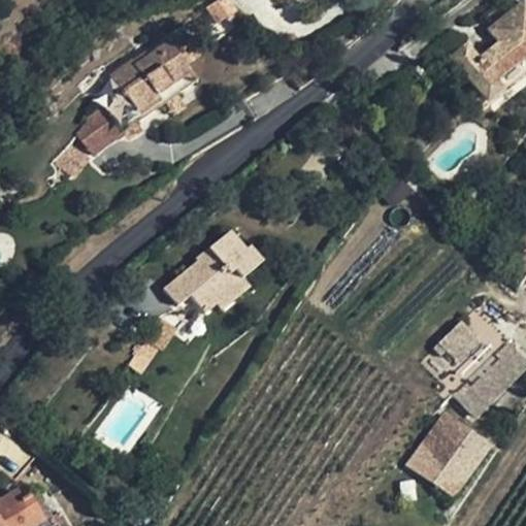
[(233,10),(226,0),(214,0),(204,6),(215,22),(233,10)]
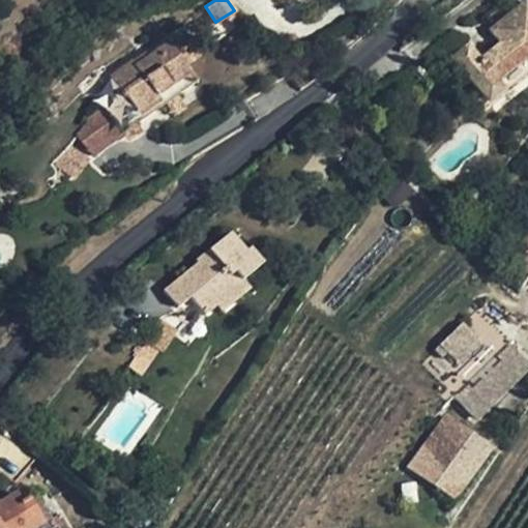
[(527,6),(524,1),(489,30),(499,42),(477,60),(466,46),(451,57),(487,101),(501,88),(496,81),(527,54),(527,6)]
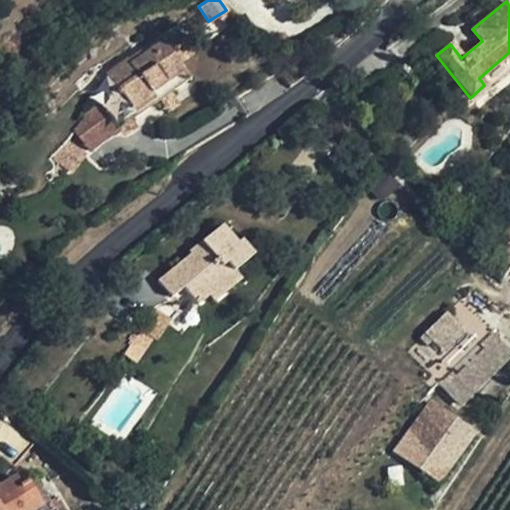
[(176,61),(161,38),(129,60),(126,55),(105,70),(113,81),(108,84),(131,116),(190,76),(178,60),(176,61)]
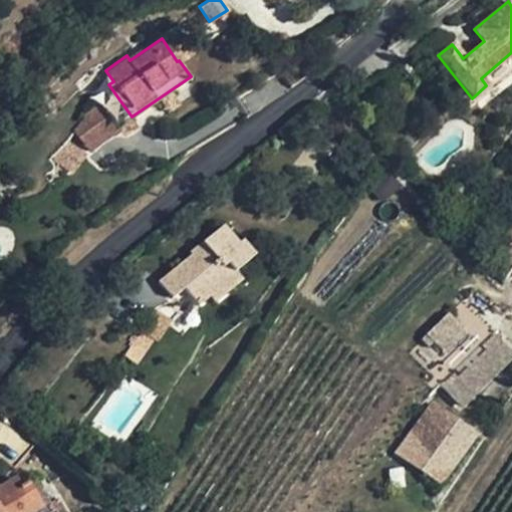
[(132,116),(108,84),(97,92),(118,125),(132,116)]
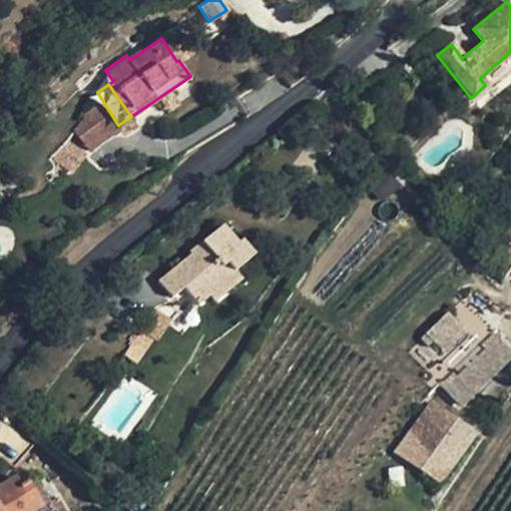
[(68,126),(90,150),(114,128),(93,103),(68,126)]
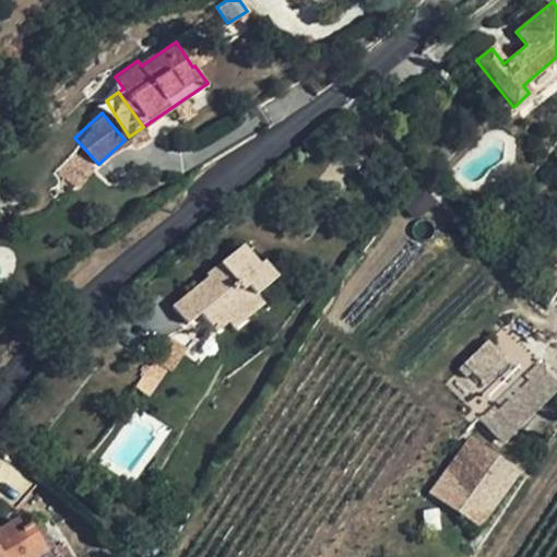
[(430,201),(414,181),(401,198),(412,214),(430,201)]
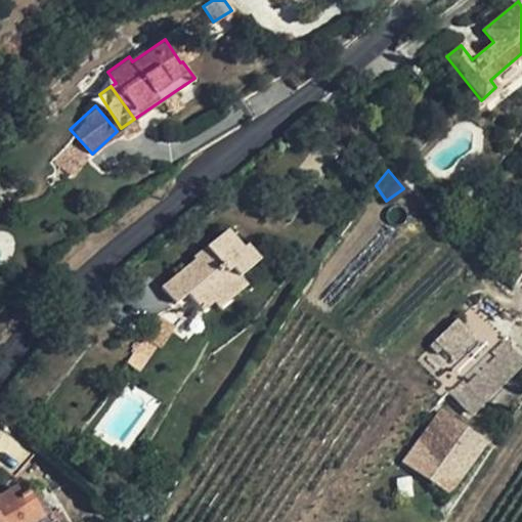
[(241,249),(225,230),(200,251),(202,253),(160,288),(173,303),(186,293),(201,309),(211,301),(216,307),(245,285),(237,275),(257,260),(245,245),(241,249)]
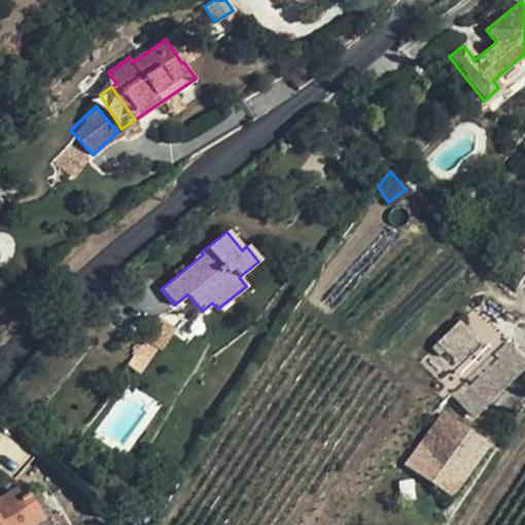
[(451,391),(504,341),(471,307),(458,319),(434,344),(418,360),(441,384),(434,391),(443,397),(451,391)]
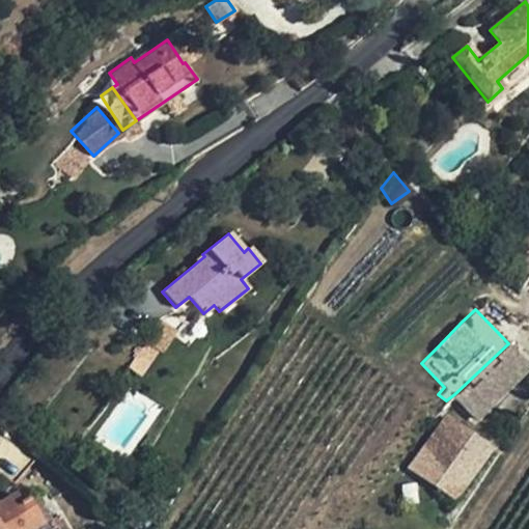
[(175,329),(158,318),(145,338),(161,350),(175,329)]
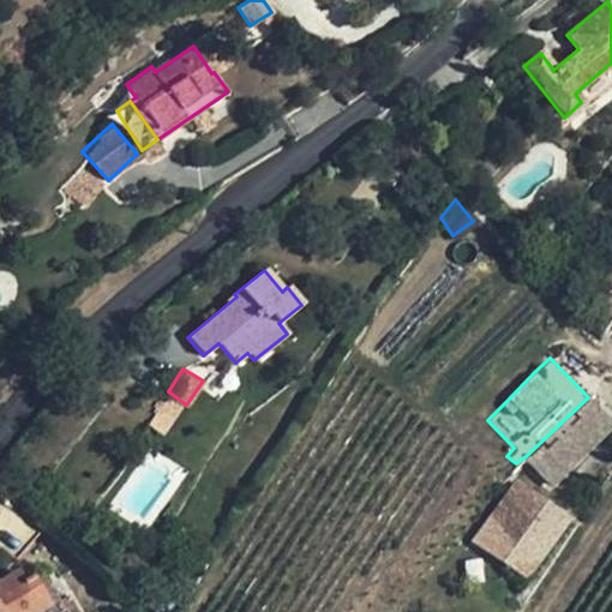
[(553,485),(611,427),(611,421),(588,397),(526,456),(553,485)]
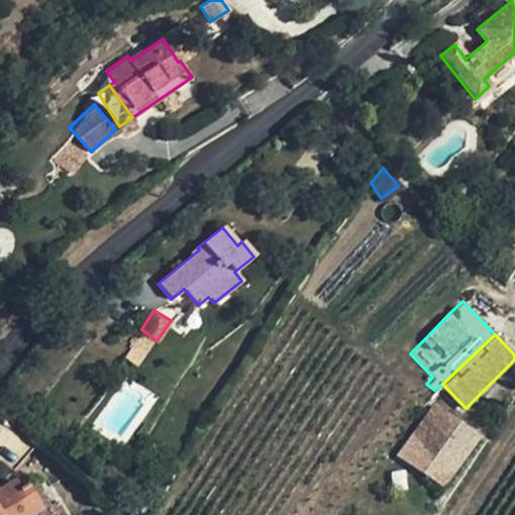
[(149,342),(139,335),(129,346),(125,354),(136,362),(149,342)]
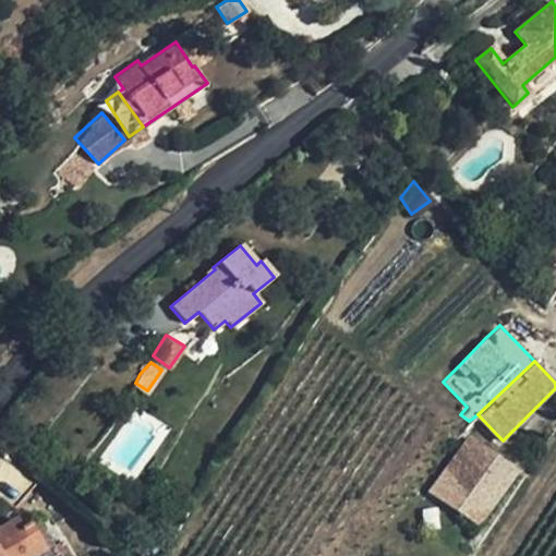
[(482,528),(519,472),(468,434),(427,491),(482,528)]
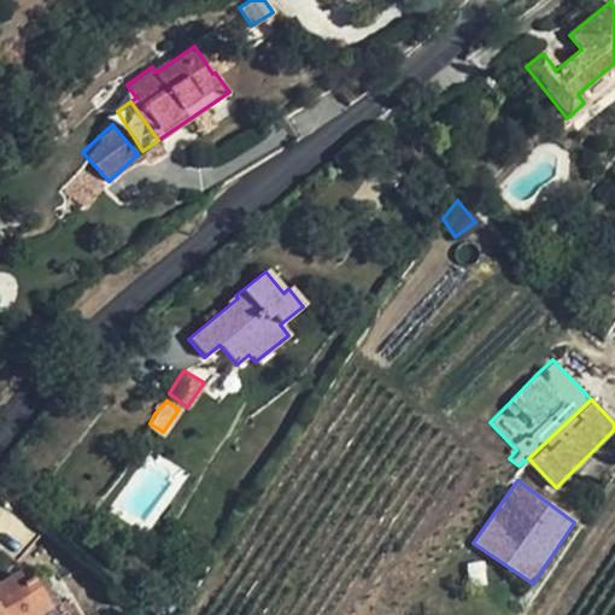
[(23,584),(17,574),(0,584),(0,614),(35,614),(47,608),(30,580),(23,584)]
